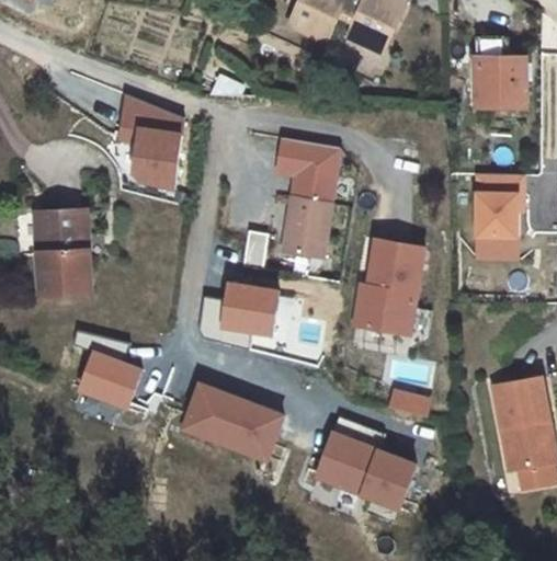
[(344,35),(381,52),(402,1),(399,0),(297,0),(292,13),(329,30),(336,15),(351,22),(344,35)]
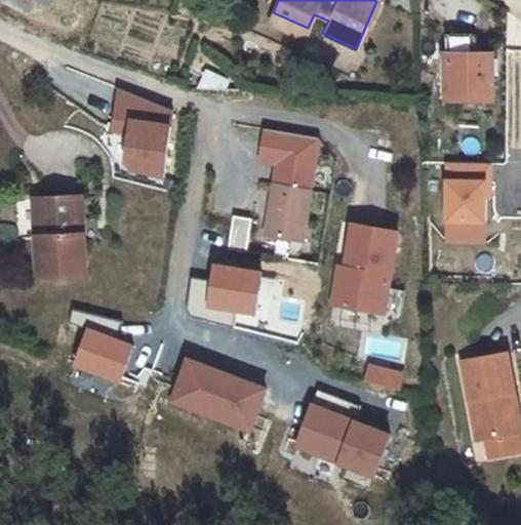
[(308,28),(273,12),(268,24),(303,40),(308,28)]
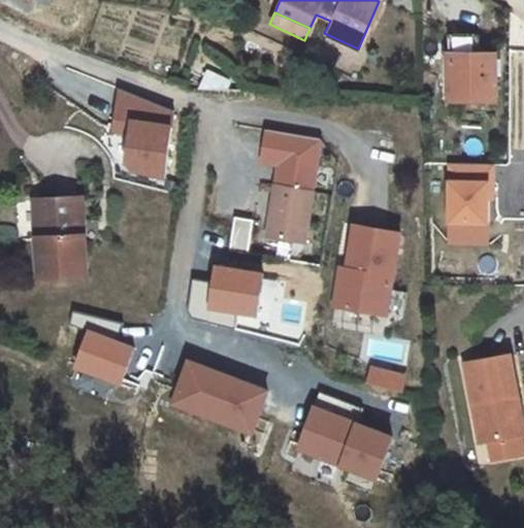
[(447,98),(492,97),(491,56),(446,56),(447,98)]
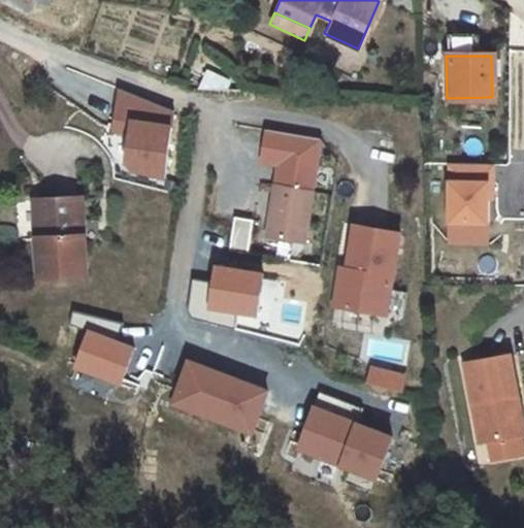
[(118,170),(160,177),(173,103),(113,93),(106,134),(124,137),(118,170)]
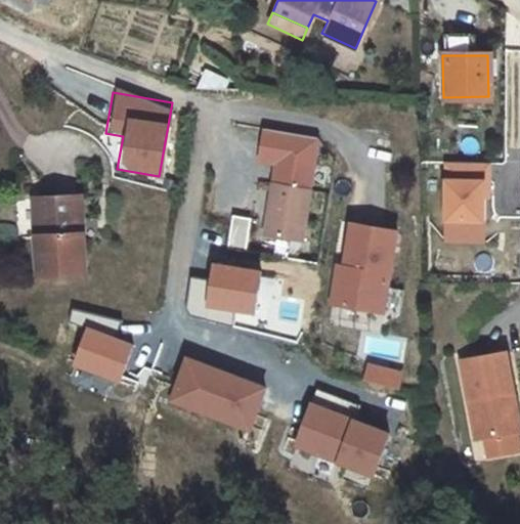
[(486,181),(486,163),(443,162),(442,221),(480,221),(481,197),(481,181),(486,181)]
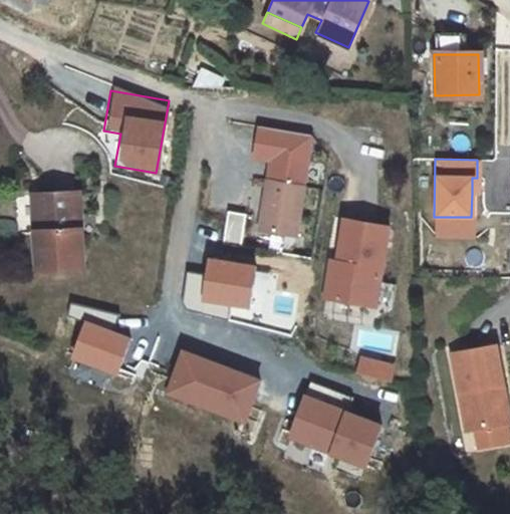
[(283,221),(294,223),(301,186),(265,180),(256,230),(280,234),(283,221)]
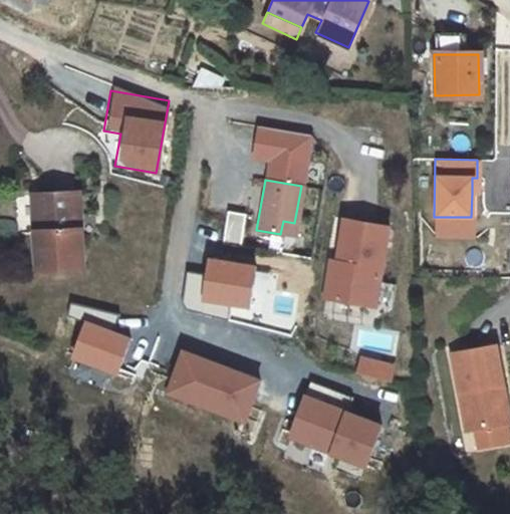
[(32,225),(35,271),(80,268),(75,193),(34,195),(35,225),(32,225)]
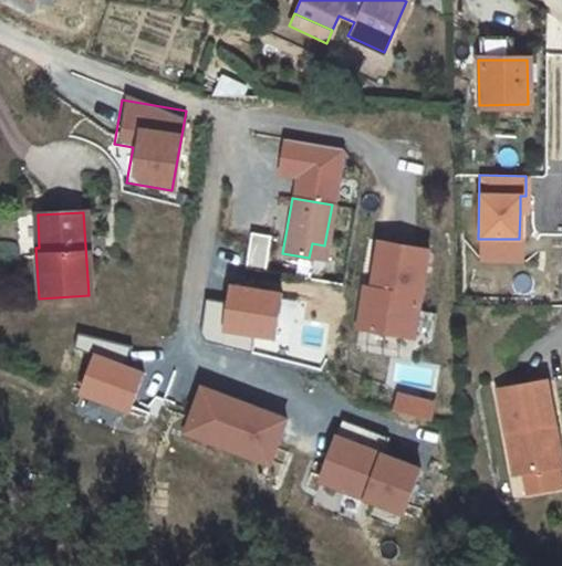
[(413,339),(428,247),(368,237),(352,332),(365,334),(363,349),(396,355),(399,337),(413,339)]
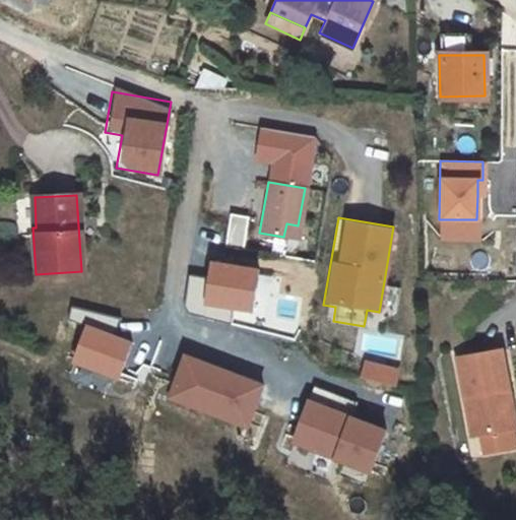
[(298,225),(286,223),(283,237),(296,240),(298,225)]
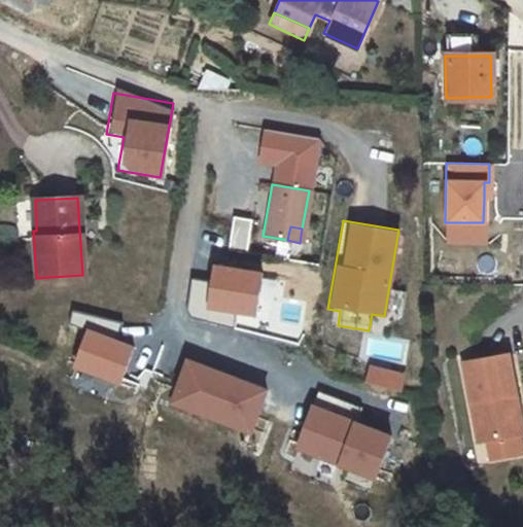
[(424,279),(432,280),(432,269),(424,268),(424,279)]
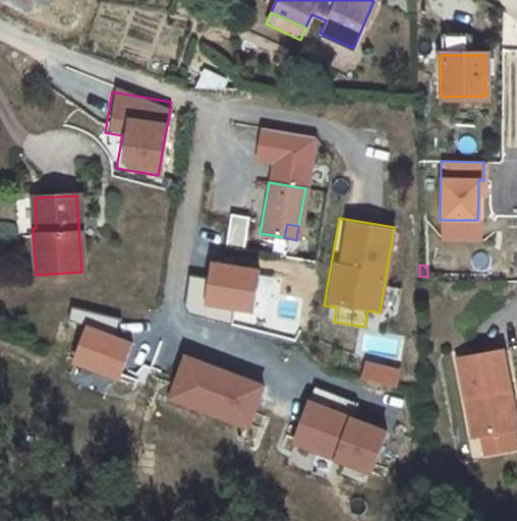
[(472,438),(516,428),(502,349),(453,358),(460,399),(465,398),(472,438)]
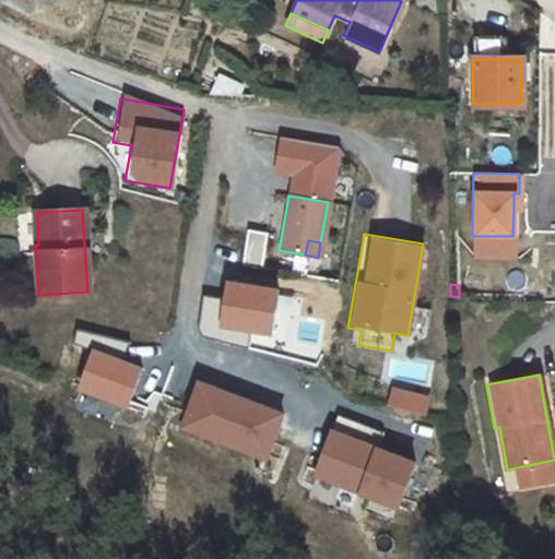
[(264,461),(282,411),(195,379),(176,429),(264,461)]
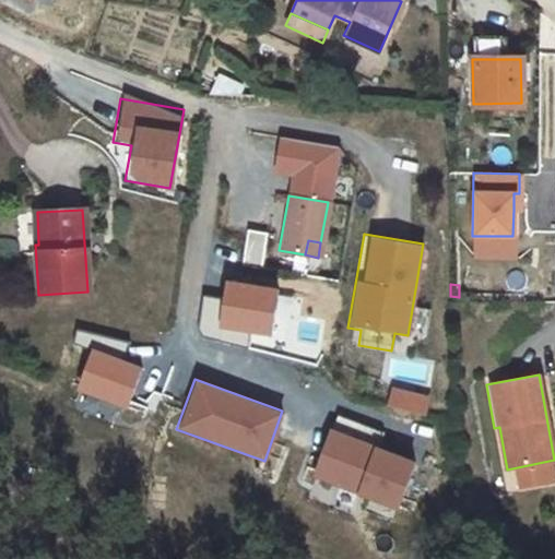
[(396,509),(414,459),(327,427),(308,477),(396,509)]
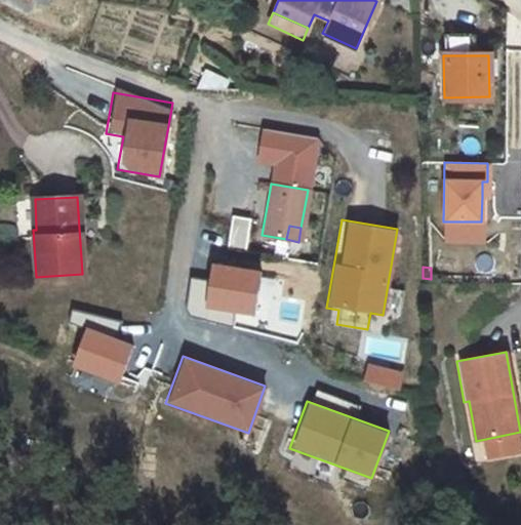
[(5,442),(18,446),(22,438),(8,435),(5,442)]
